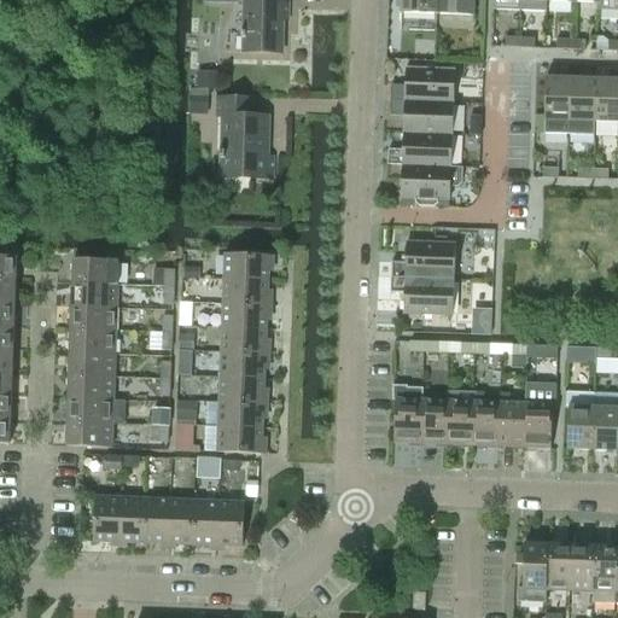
[(226,0),(226,3),(237,4),(245,4),(244,31),(242,31),(242,38),(244,38),(244,40),(244,52),(284,52),(284,33),(281,33),(281,21),(289,21),(289,3),(278,3),(278,0),(226,0)]
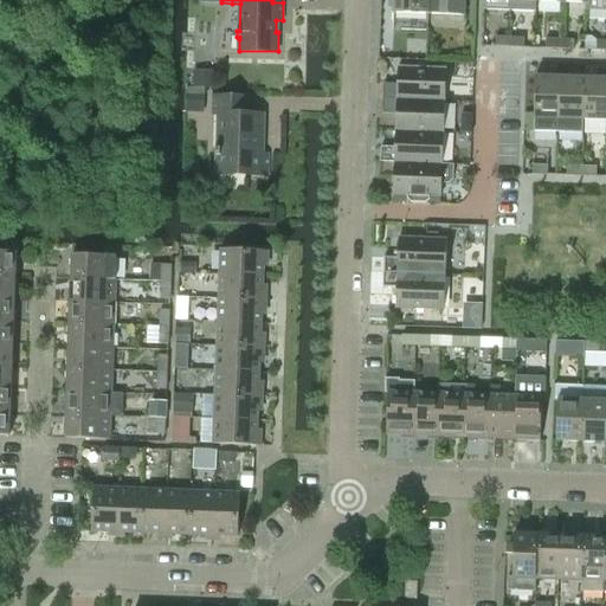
[(393,0),(393,13),(429,14),(429,0),(393,0)]
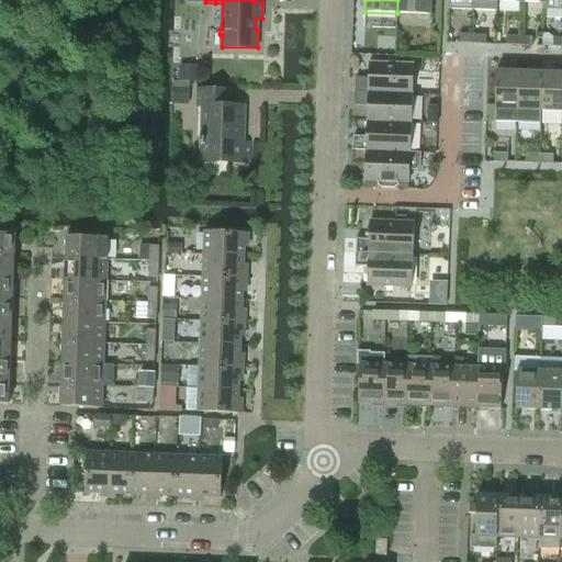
[(397,0),(397,13),(430,14),(430,0),(397,0)]
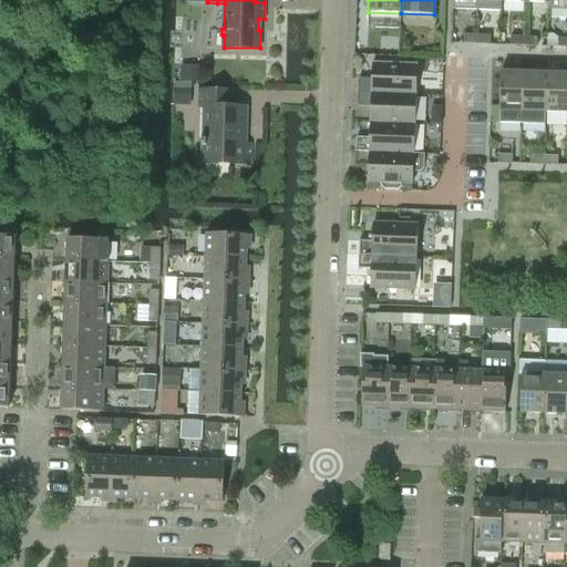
[(453,0),(453,9),(476,10),(476,0),(453,0)]
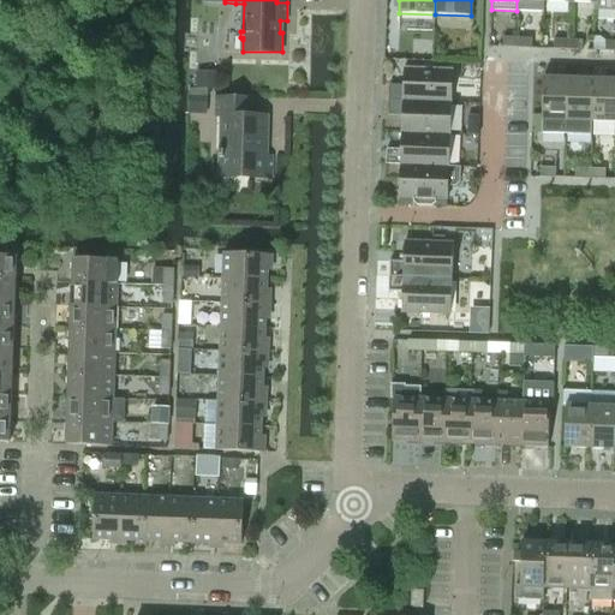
[(517,0),(517,11),(543,12),(543,0),(517,0)]
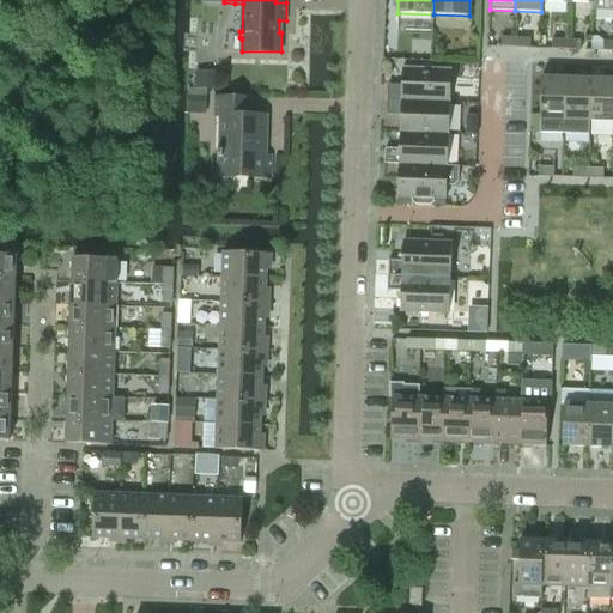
[(541,0),(541,12),(542,12),(544,1),(568,2),(568,0),(541,0)]
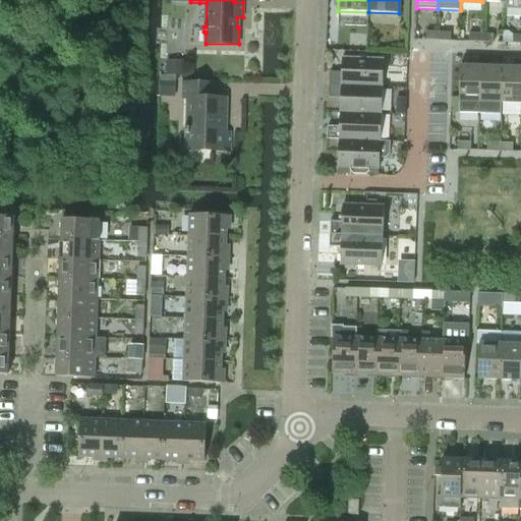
[(482,0),(482,2),(504,3),(504,9),(505,9),(505,0),(482,0)]
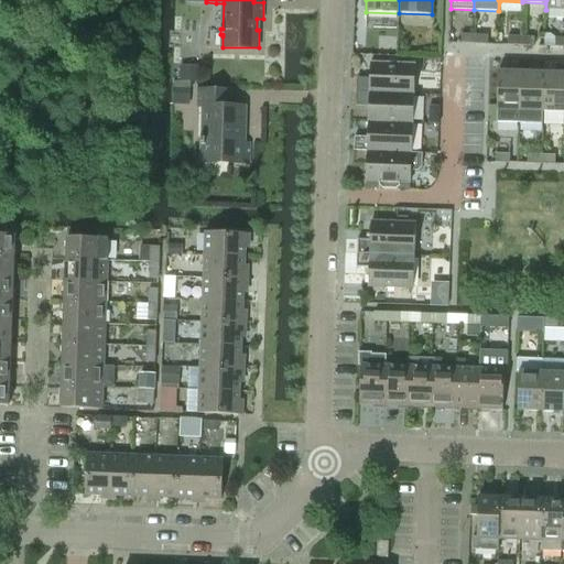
[(563,0),(546,0),(546,10),(563,10),(563,0)]
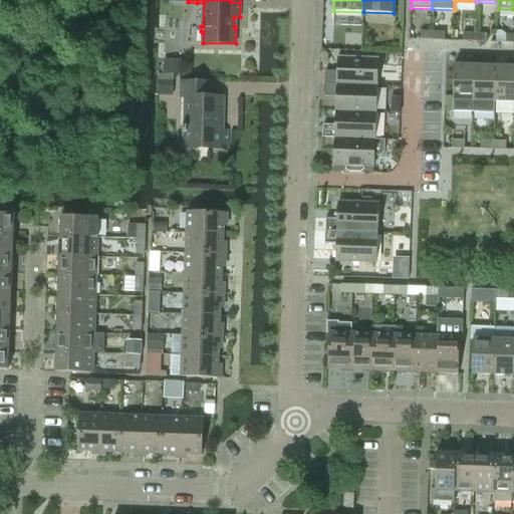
[(421,32),(420,40),(431,40),(432,32),(421,32)]
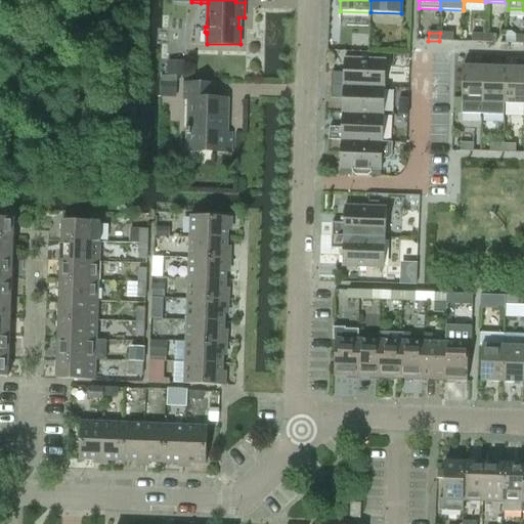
[(440,33),(439,41),(452,41),(452,33),(440,33)]
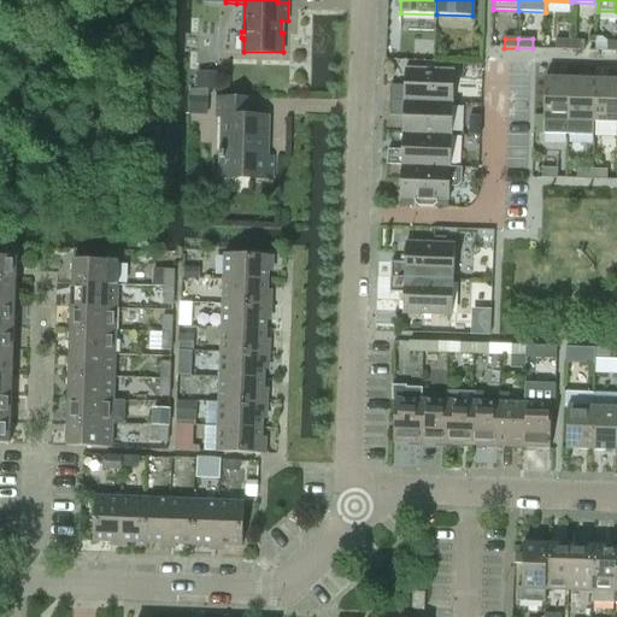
[(556,40),(556,50),(569,51),(570,41),(556,40)]
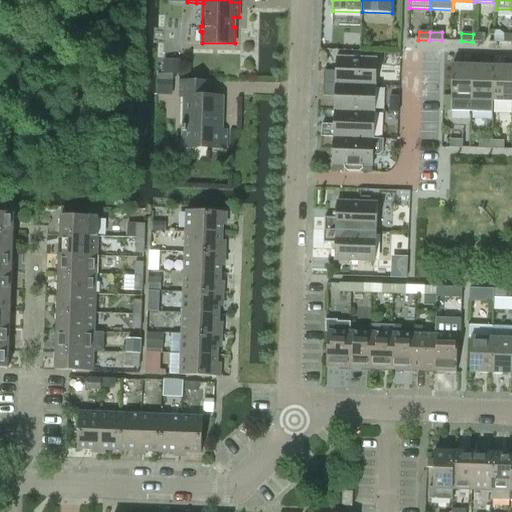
[(473,34),(472,42),(484,42),(485,34),(473,34)]
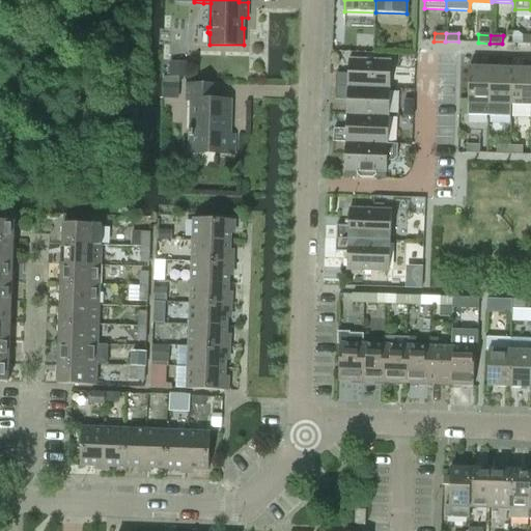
[(530,35),(523,35),(522,45),(530,45),(530,35)]
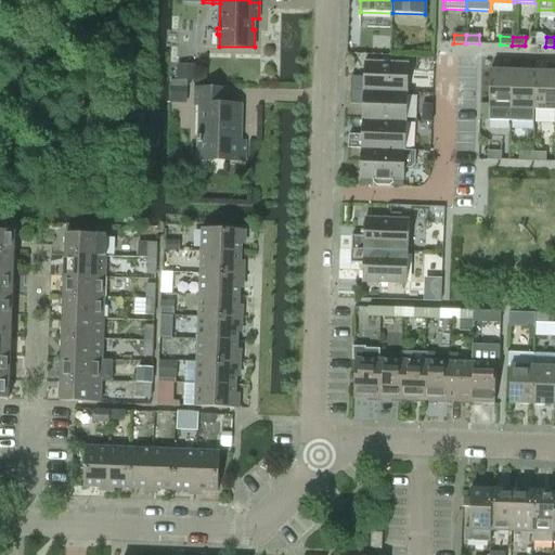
[(351,77),(350,90),(407,93),(408,63),(364,62),(364,77),(351,77)]
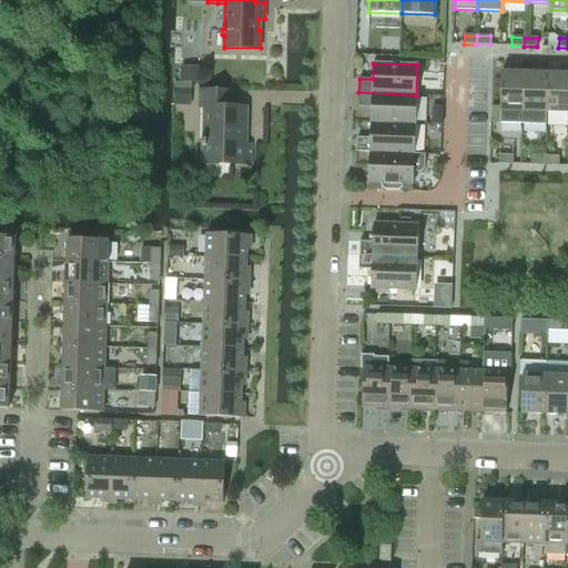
[(180,82),(200,83),(200,66),(181,66),(180,82)]
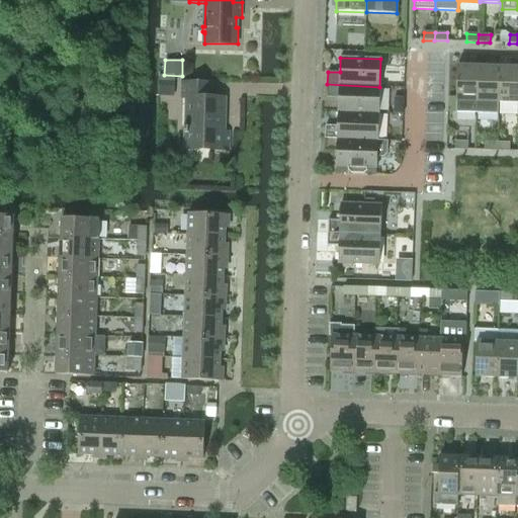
[(456,66),(455,101),(455,112),(477,113),(478,67),(456,66)]
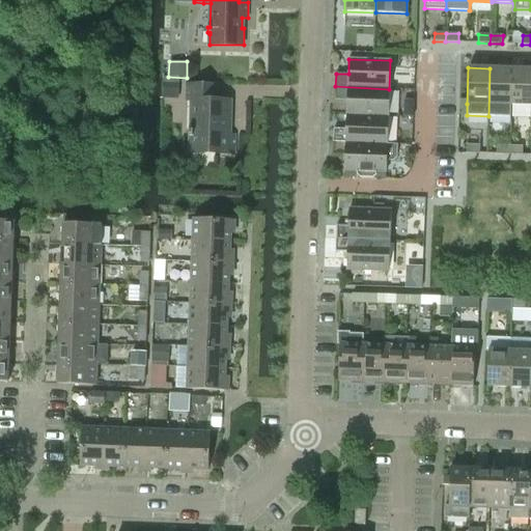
[(490,68),(488,116),(509,116),(510,105),(510,68),(490,68)]
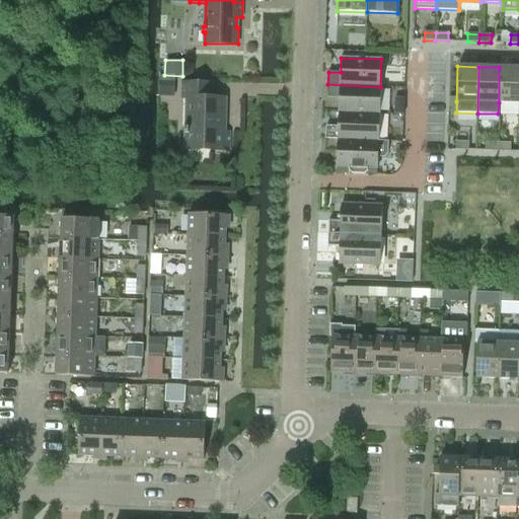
[(518,68),(499,67),(499,102),(518,102),(518,68)]
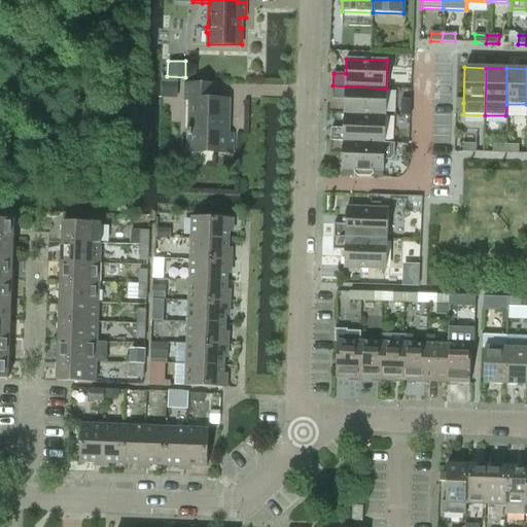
[(162,98),(177,98),(178,83),(162,82),(162,98)]
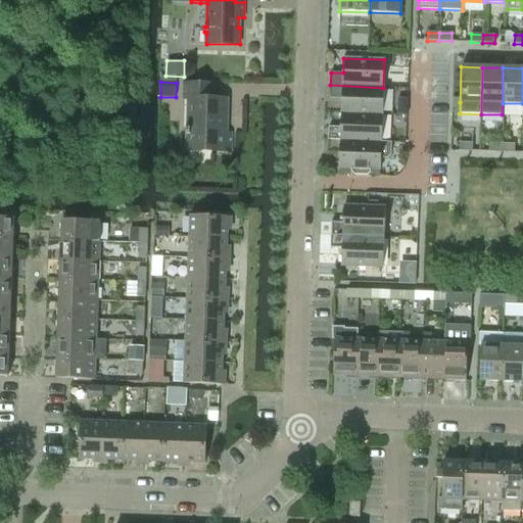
[(231,151),(232,133),(225,133),(225,121),(227,121),(228,99),(212,98),(212,84),(183,83),(183,99),(190,99),(189,128),(185,128),(185,134),(187,134),(186,147),(211,148),(211,151),(231,151)]
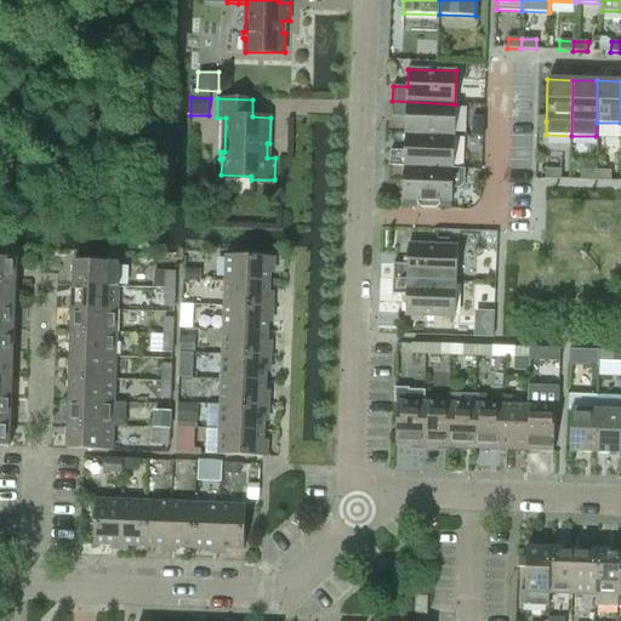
[(406,118),(405,135),(454,136),(455,104),(392,101),(392,117),(406,118)]
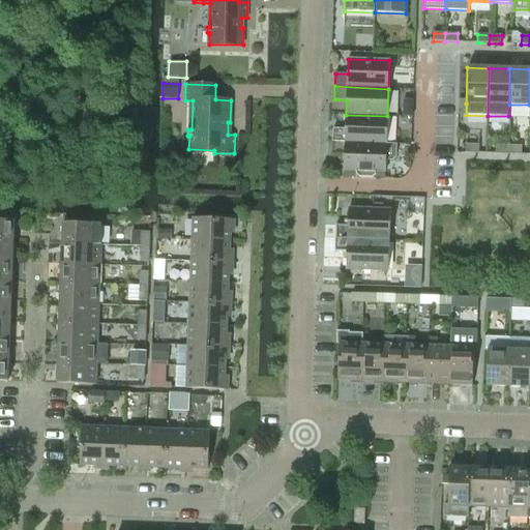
[(333,128),(332,142),(386,144),(387,116),(346,115),(346,129),(333,128)]
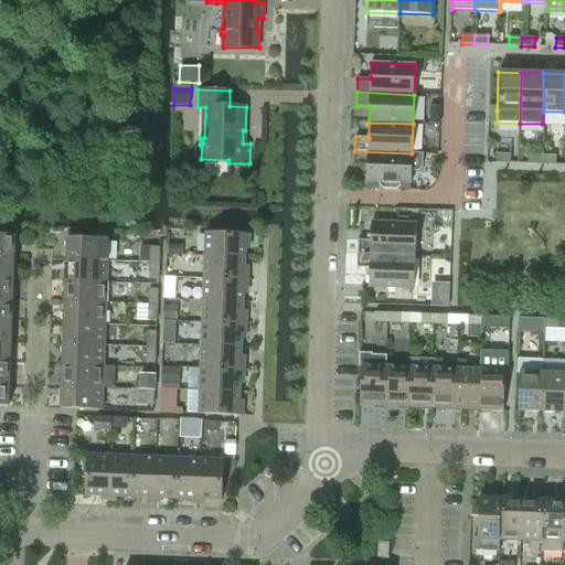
[(366,182),(380,182),(380,185),(383,189),(396,190),(401,187),(401,183),(411,184),(412,171),(418,171),(422,168),(423,153),(412,153),(354,151),(354,166),(368,166),(366,182)]
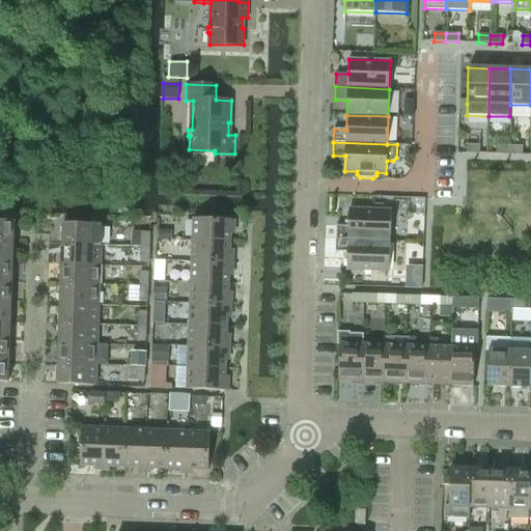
[(467,145),(467,154),(478,154),(480,154),(480,145),(478,145),(467,145)]
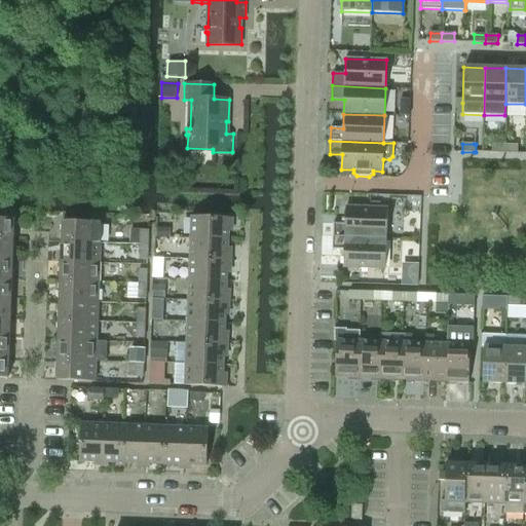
[(491,144),(491,153),(503,153),(504,153),(504,145),(491,144)]
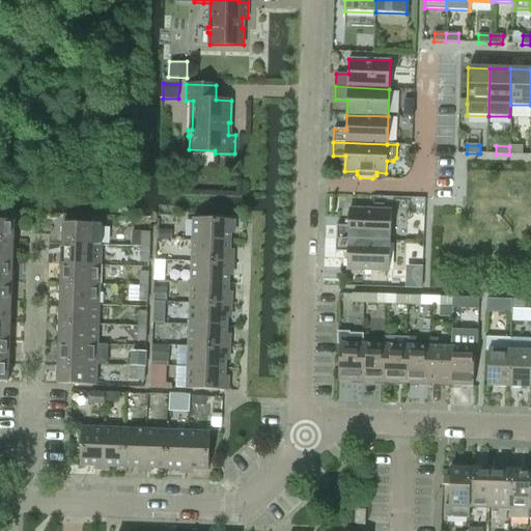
[(509,146),(509,155),(521,156),(523,156),(523,146),(522,146),(509,146)]
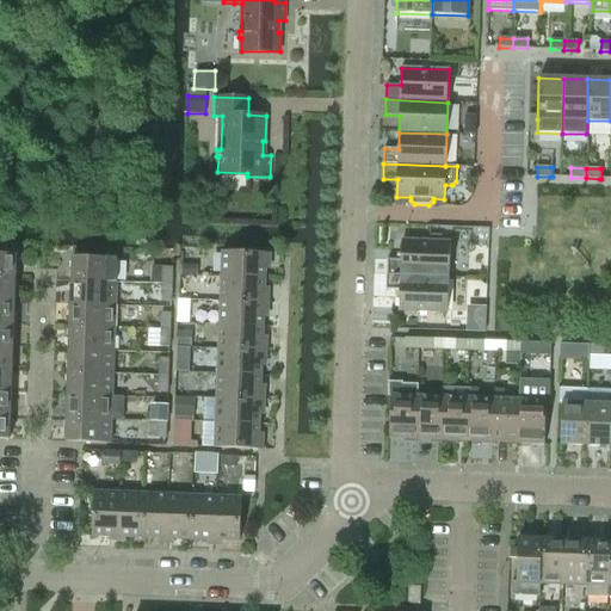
[(387,260),(387,276),(449,277),(450,241),(402,240),(401,260),(387,260)]
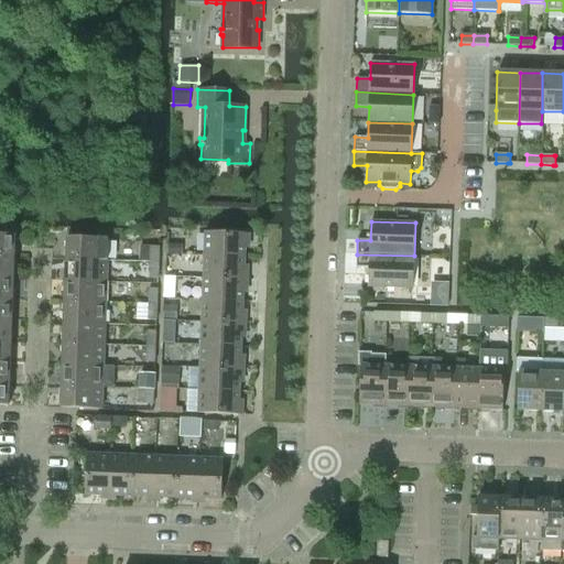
[(207,231),(206,251),(247,253),(247,232),(207,231)]
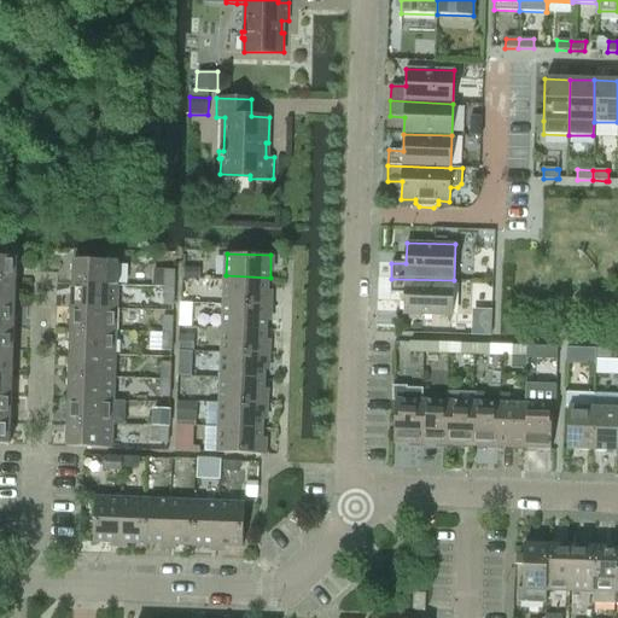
[(0,255),(0,279),(17,280),(17,256),(0,255)]
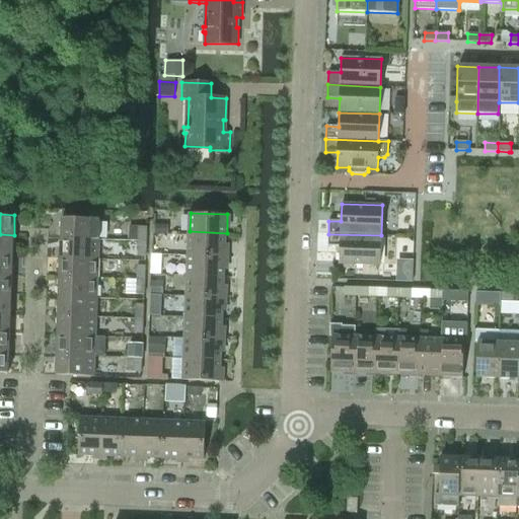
[(63,217),(62,238),(99,239),(100,218),(63,217)]
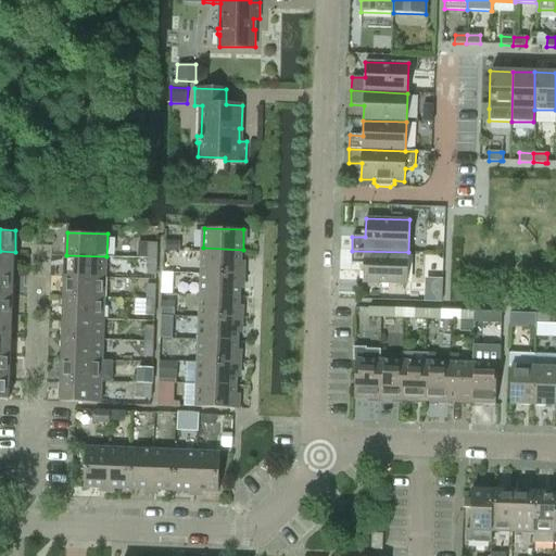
[(165,251),(179,252),(180,241),(165,240),(165,251)]
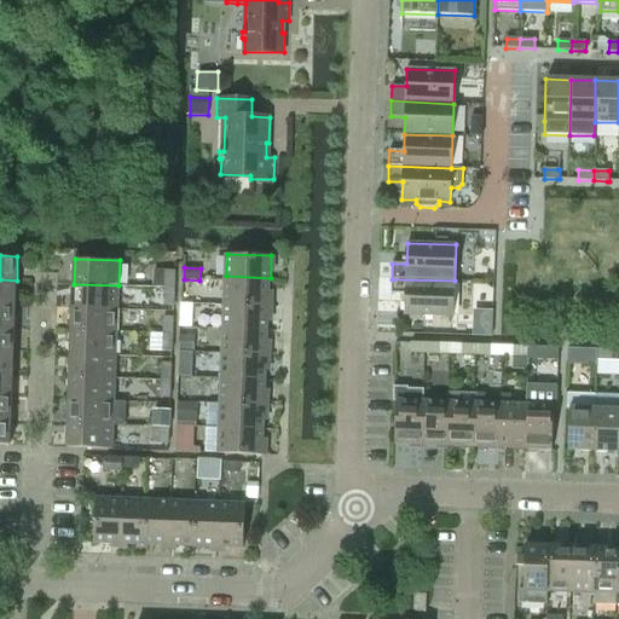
[(154,270),(152,285),(165,285),(175,287),(175,271),(165,270),(154,270)]
